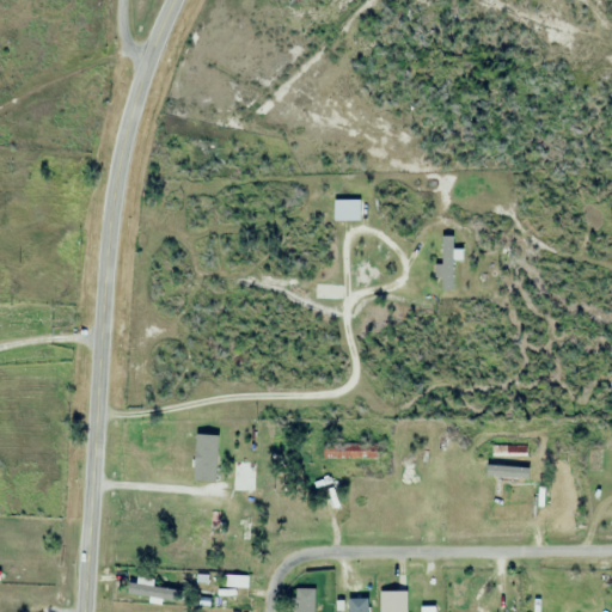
[(332,221),(368,221),(368,200),(332,200),(332,221)]
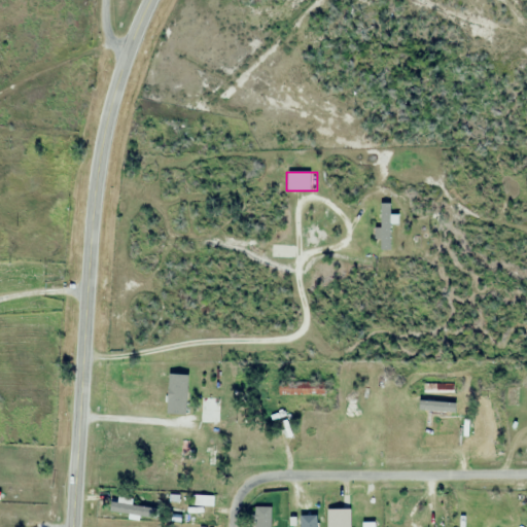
[(390,250),(390,204),(380,204),(380,250),(390,250)]
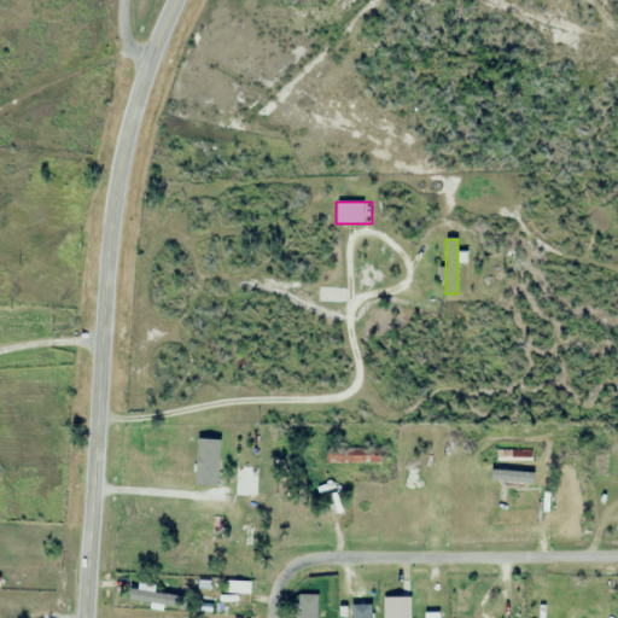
[(326,464),(383,464),(383,448),(326,448),(326,464)]
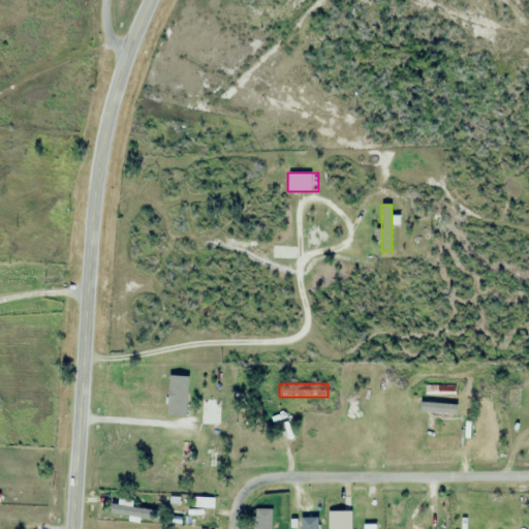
[(220,394),(201,394),(201,425),(220,425),(220,394)]
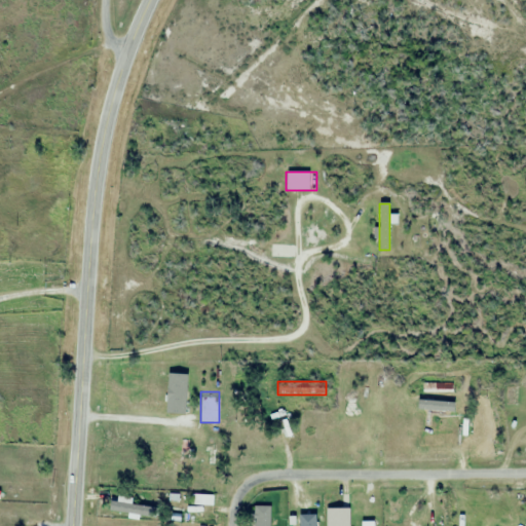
[(427,412),(456,412),(456,402),(427,402),(427,412)]
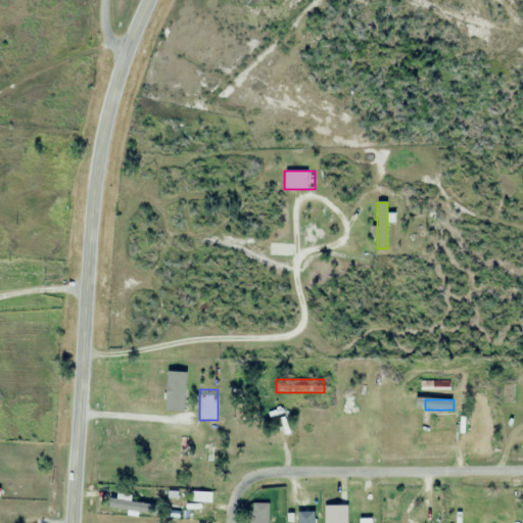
[(244,435),(244,427),(225,427),(225,435),(244,435)]
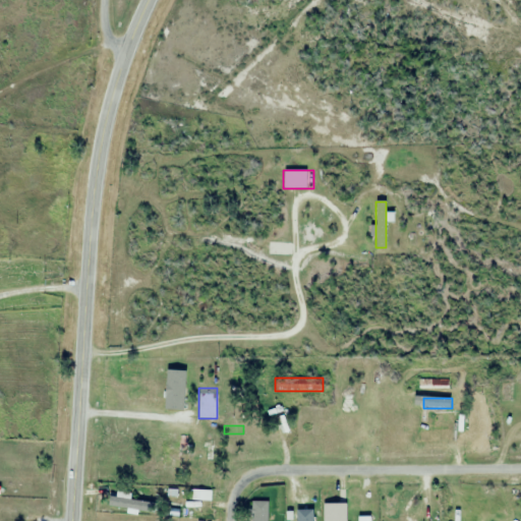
[(323,503),(323,520),(345,520),(346,503),(323,503)]
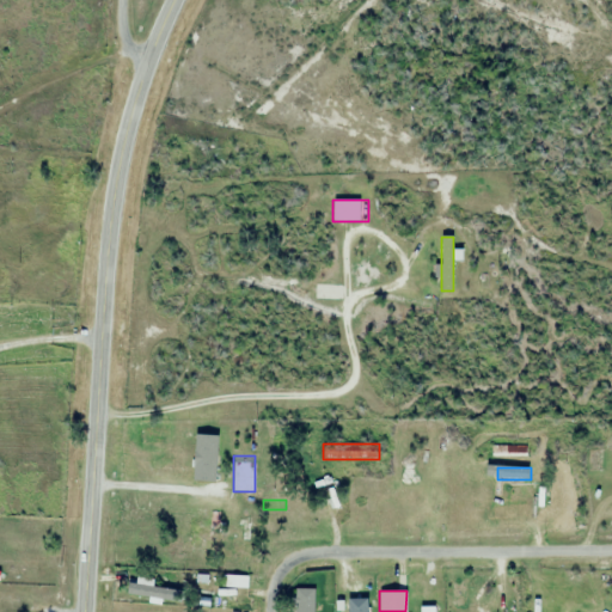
[(337,611),(362,611),(362,599),(338,599),(337,611)]
